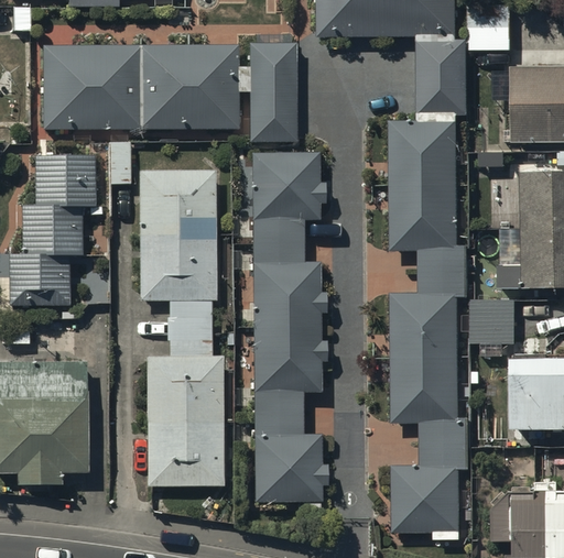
[(317,0),(318,35),(416,35),(416,121),(391,121),(391,249),(419,249),(419,292),(391,292),(391,420),(420,420),(420,465),(393,465),(393,531),(435,531),(435,540),(458,540),(458,470),(469,470),(469,417),(457,417),(457,298),(467,298),(467,245),(457,245),(457,113),(469,113),(469,39),(457,39),(456,0),(317,0)]
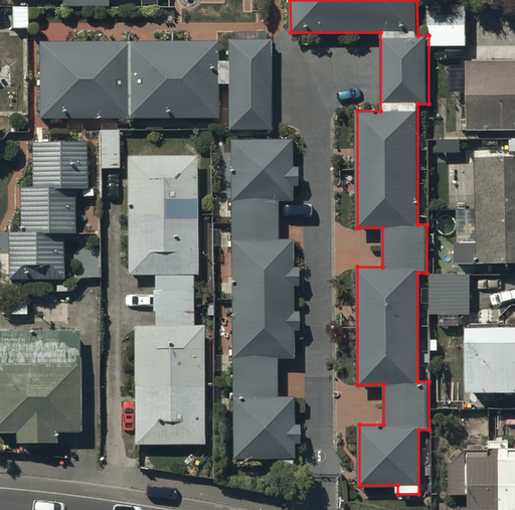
[(217,41),(39,40),(39,119),(217,119),(217,85),(226,85),(226,130),(271,130),(271,38),(229,38),(228,61),(217,61),(217,41)]
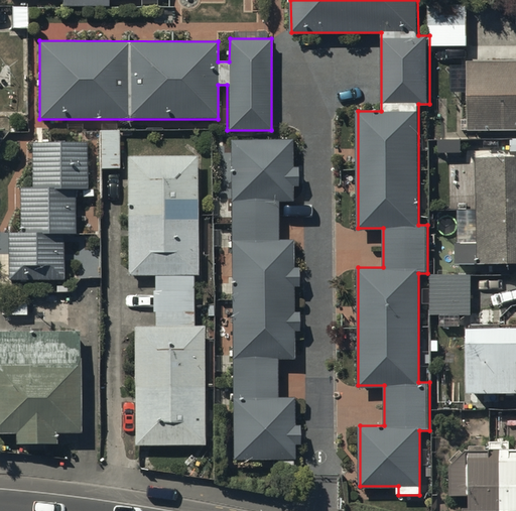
[(515,59),(469,59),(469,130),(515,129),(515,59)]
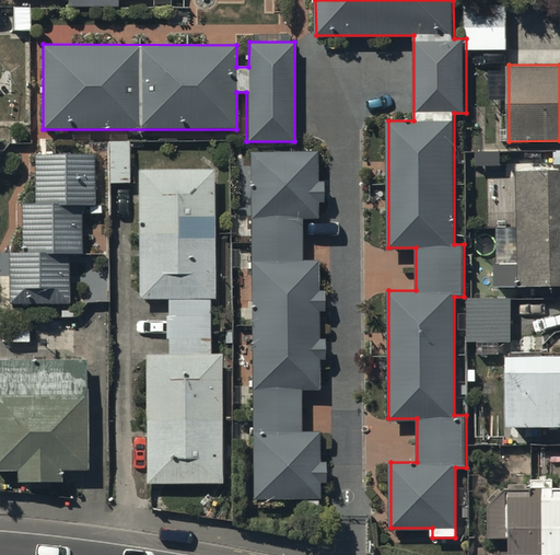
[(130,138),(108,138),(108,182),(130,182),(130,138)]
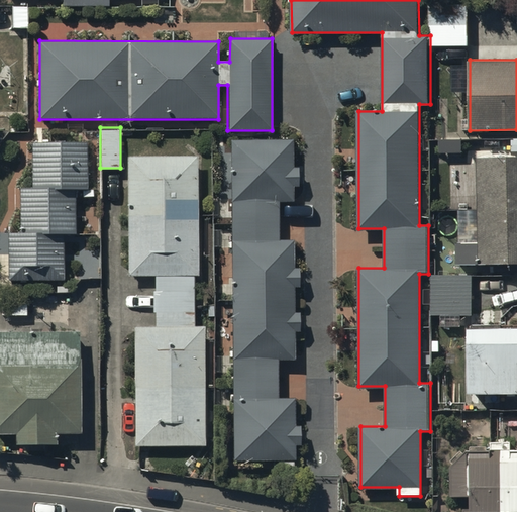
[(294,139),(231,140),(232,458),(278,458),(283,466),(294,466),(294,444),(303,444),(303,424),(295,424),(295,397),(277,397),(277,360),(294,360),(294,330),(299,330),(299,312),(295,312),(295,287),(303,287),(303,267),(295,267),(295,238),(278,238),(278,202),(294,202),(294,187),(299,187),(299,166),(293,166),(294,139)]
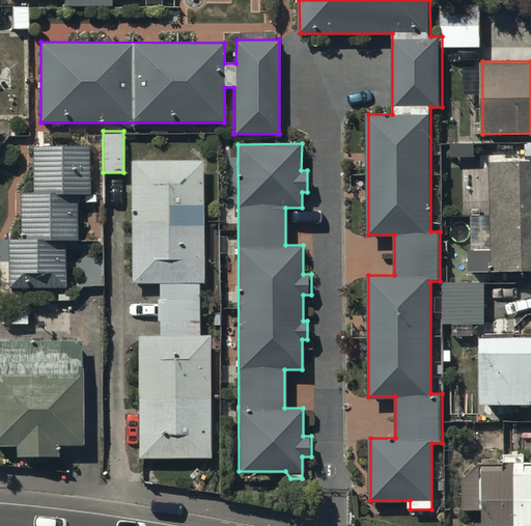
[(89,194),(88,144),(32,146),(33,193),(21,193),(22,239),(7,240),(9,288),(67,287),(66,241),(79,240),(78,201),(91,200),(91,194),(89,194)]
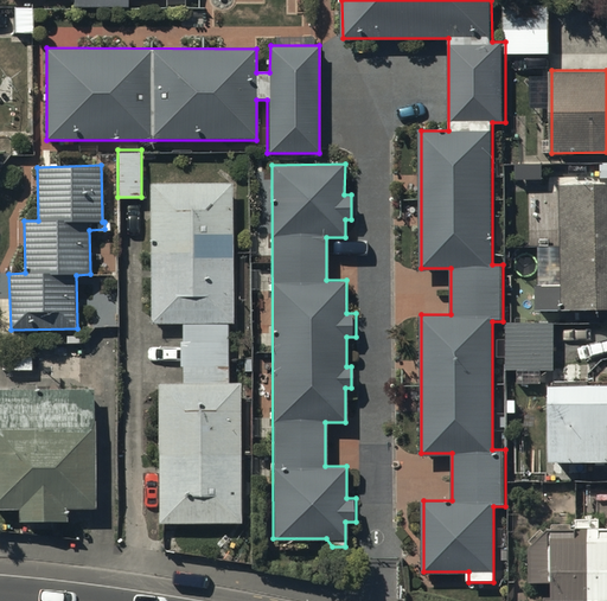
[(149,324),(183,324),(183,340),(179,340),(179,368),(184,368),(184,383),(158,383),(158,522),(241,522),(241,383),(230,383),(230,324),(234,324),(234,184),(149,183),(149,324)]
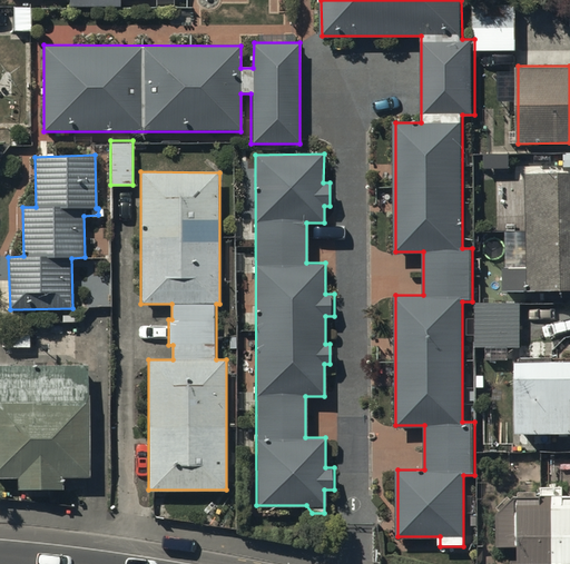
[(569,172),(527,174),(526,293),(569,293),(569,172)]
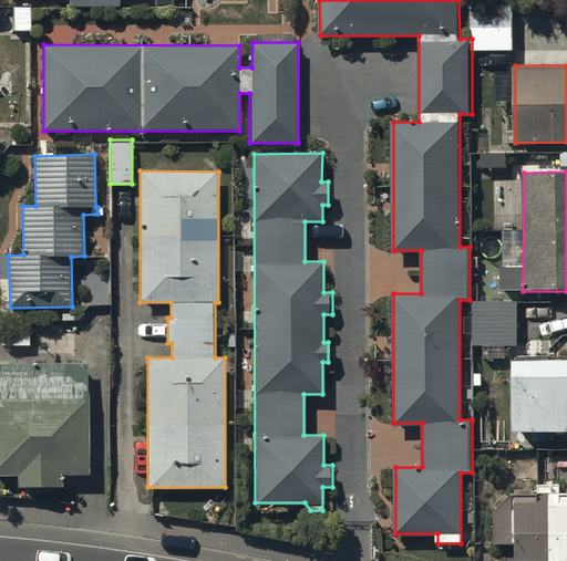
[(518,297),(474,295),(474,344),(518,344),(518,297)]
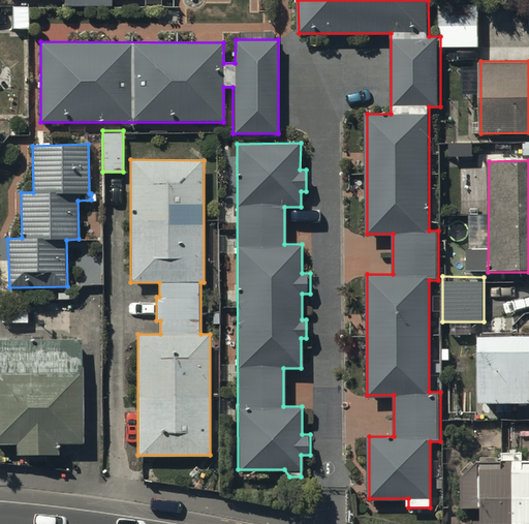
[(514,330),(484,330),(484,339),(479,339),(478,408),(528,408),(528,338),(514,338),(514,330)]
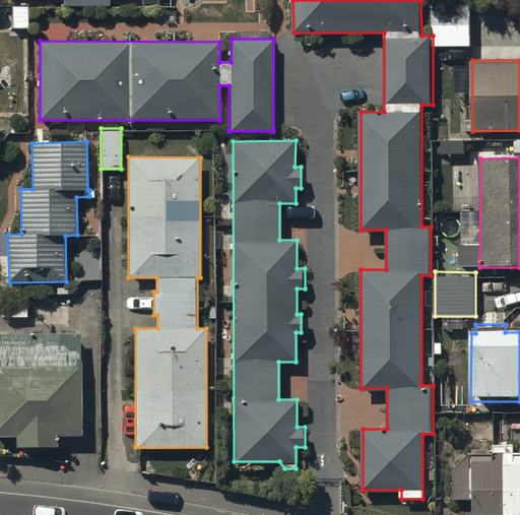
[(80,332),(0,334),(0,437),(16,437),(16,447),(56,447),(56,436),(81,436),(80,332)]
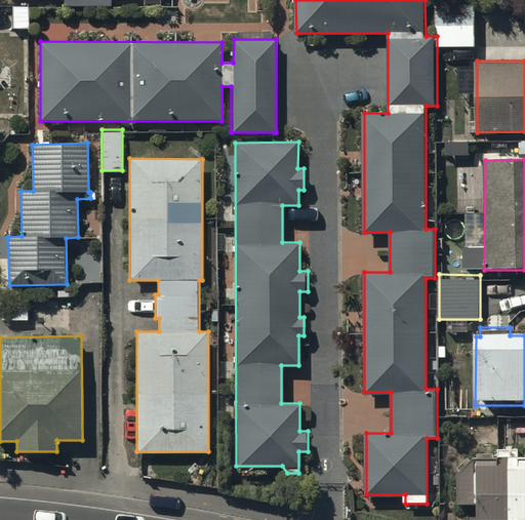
[(499,462),(477,461),(458,477),(458,508),(478,508),(478,519),(524,519),(524,461),(521,461),(521,443),(499,443),(499,462)]
